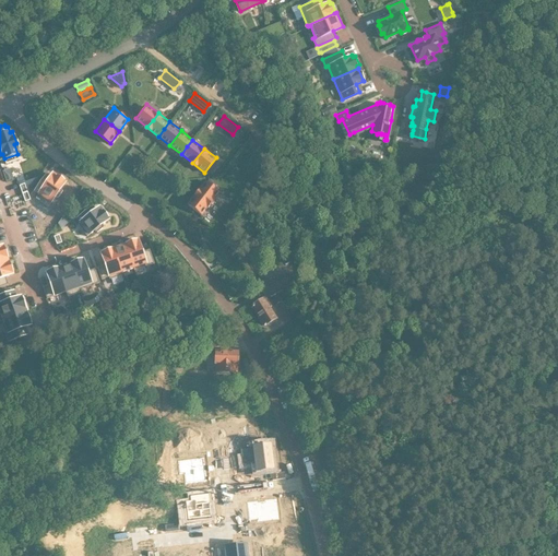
[(44,175),(34,189),(38,191),(35,196),(47,204),(54,194),(57,196),(61,189),(60,187),(64,180),(62,179),(63,177),(58,173),(57,175),(51,172),(47,178),(44,175)]
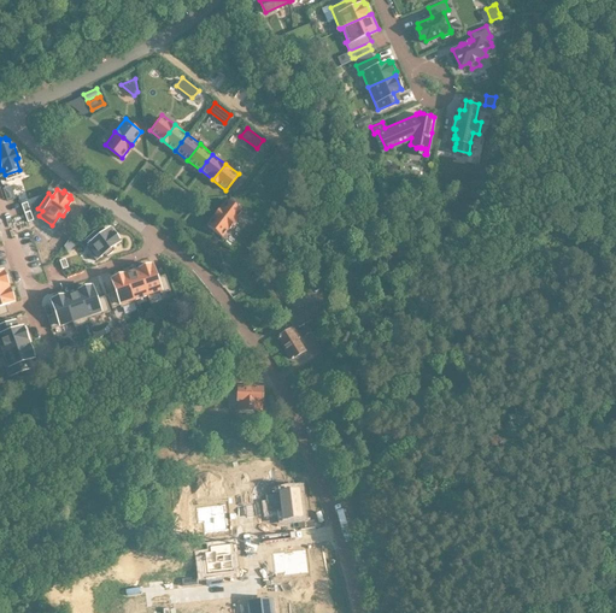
[(227,198),(216,211),(233,223),(242,210),(227,198)]
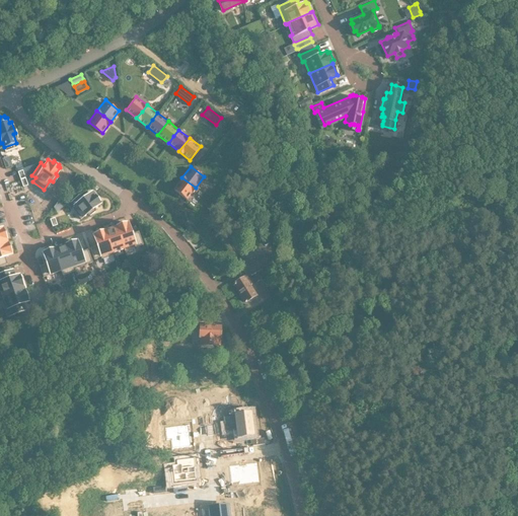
[(173,188),(188,199),(196,188),(181,177),(173,188)]
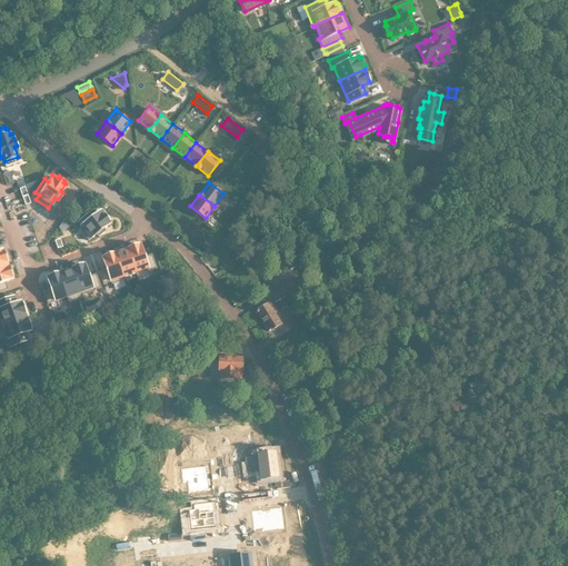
[(91,209),(78,220),(80,224),(79,226),(88,238),(96,232),(98,234),(105,229),(103,226),(109,221),(100,209),(95,214),(91,209)]
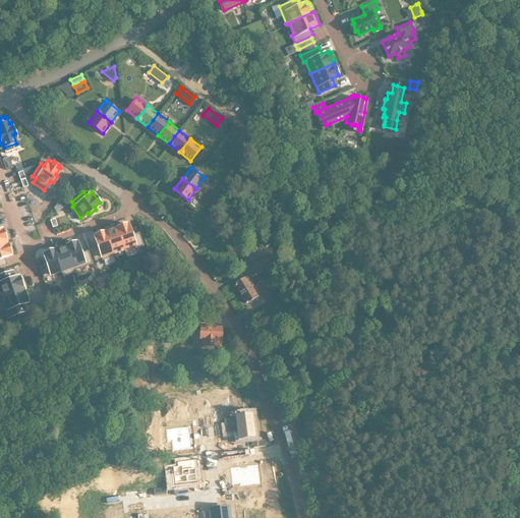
[(32,210),(37,223),(43,221),(45,217),(40,214),(33,209),(32,210)]
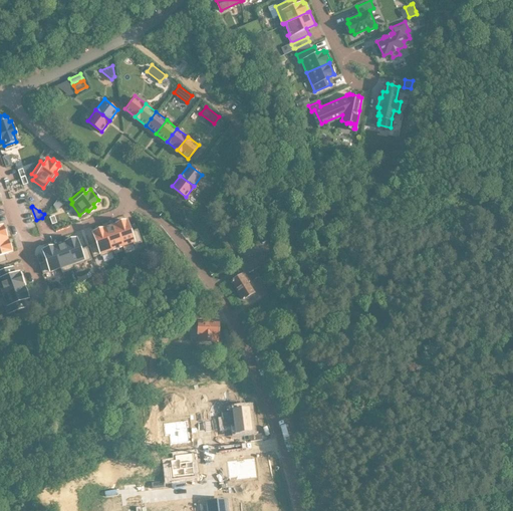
[(116,223),(115,223),(122,244),(133,241),(134,243),(142,240),(137,228),(131,230),(126,219),(124,220),(123,218),(115,221),(116,223)]
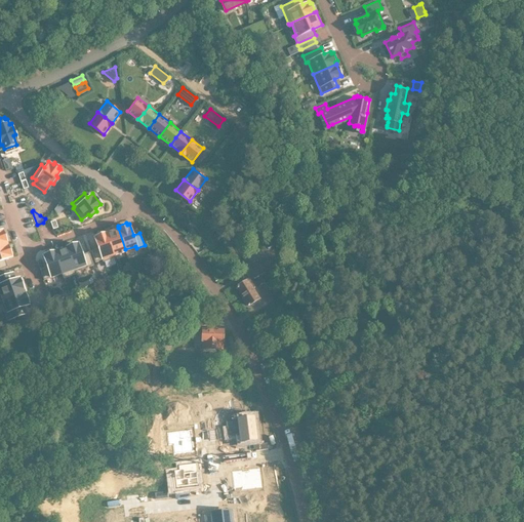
[(118,228),(106,232),(114,253),(125,249),(118,228)]
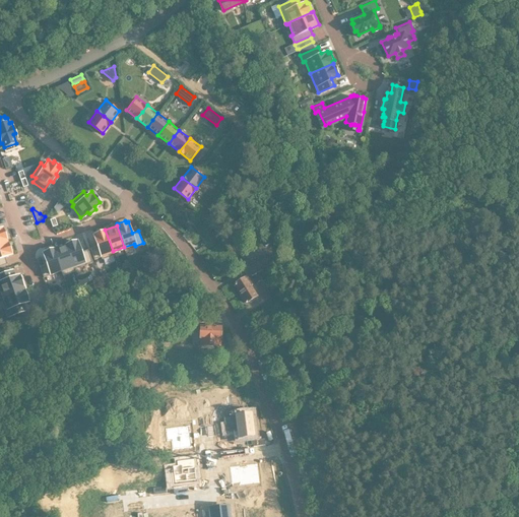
[(98,245),(90,247),(94,258),(101,255),(102,257),(113,253),(113,251),(105,230),(93,234),(98,245)]
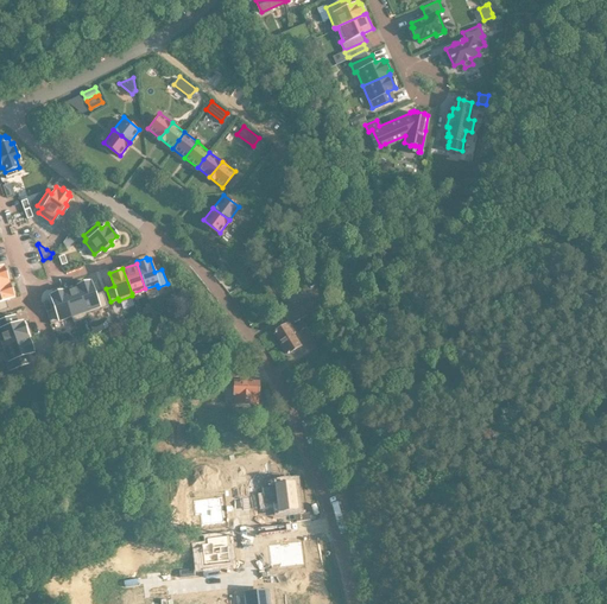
[(7,280),(0,283),(0,309),(8,306),(6,298),(13,296),(7,280)]
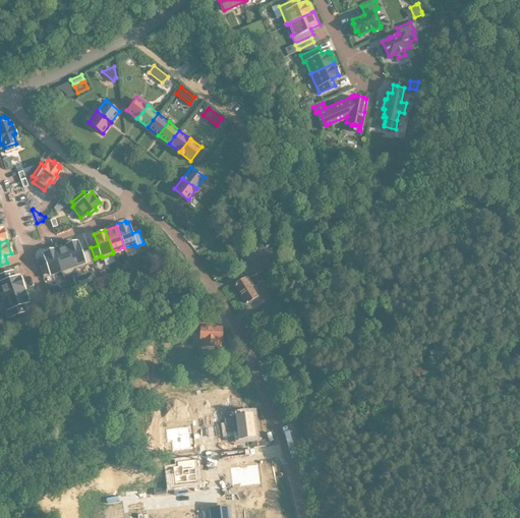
[(77,240),(65,244),(74,268),(93,262),(88,248),(81,251),(77,240)]
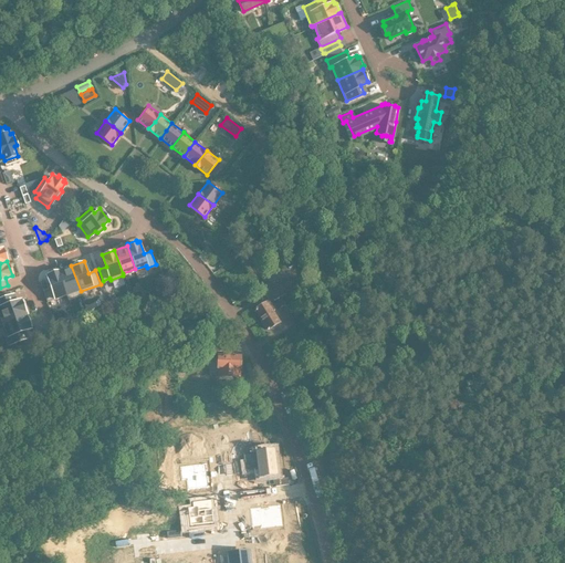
[(71,266),(59,270),(67,293),(69,298),(82,293),(81,291),(71,266)]
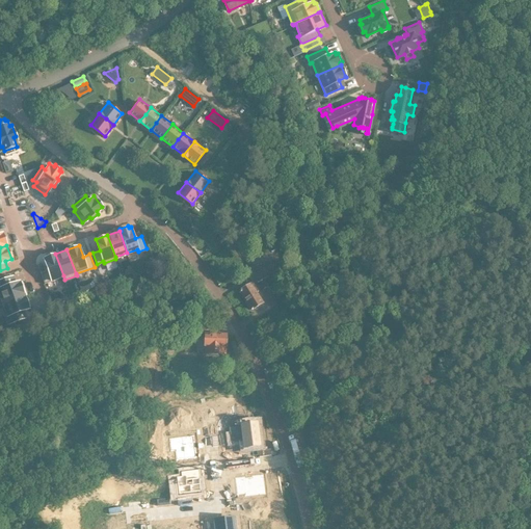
[(48,269),(41,271),(45,282),(51,280),(63,275),(55,254),(54,254),(53,252),(45,255),(46,257),(44,258),(48,269)]
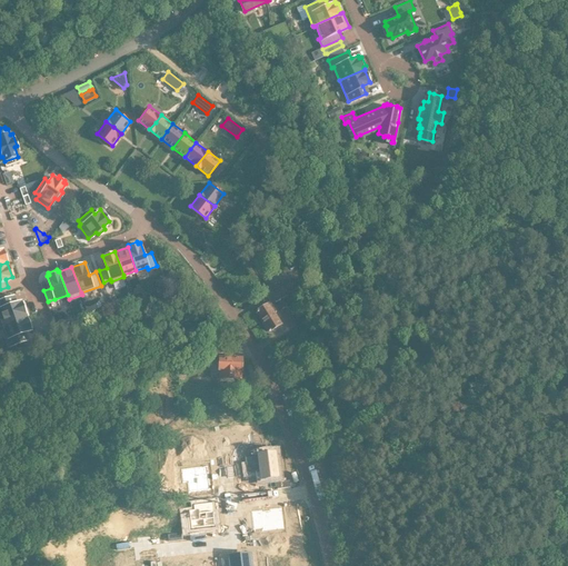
[(289,309),(295,305),(288,293),(276,300),(280,308),(287,305),(289,309)]
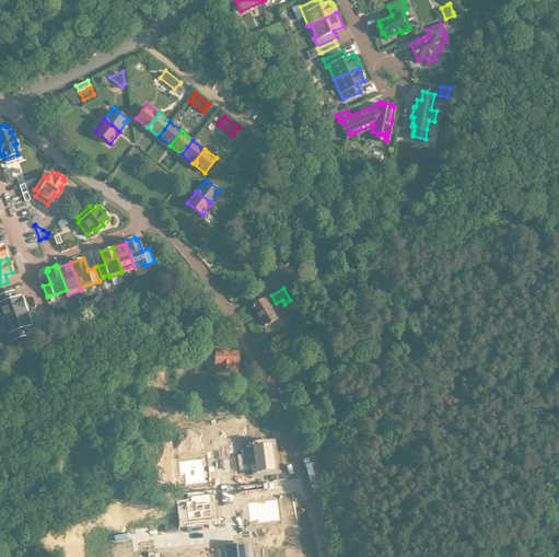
[(11,291),(0,293),(0,317),(25,310),(27,309),(23,294),(13,298),(11,291)]
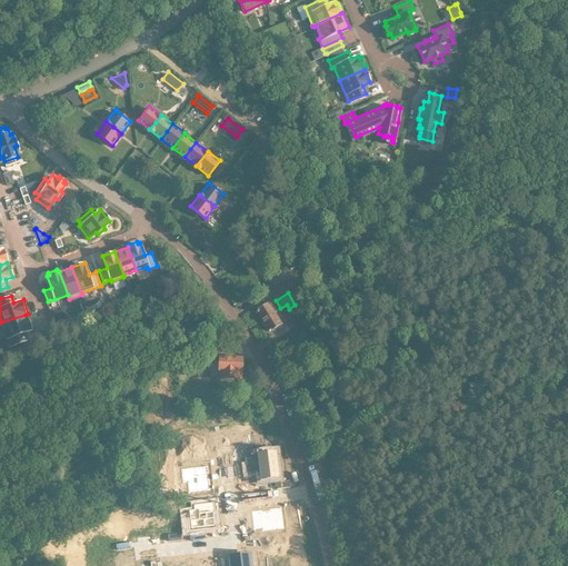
[(258,310),(257,311),(268,329),(269,328),(269,329),(281,321),(275,310),(277,309),(271,300),(258,309),(258,310)]
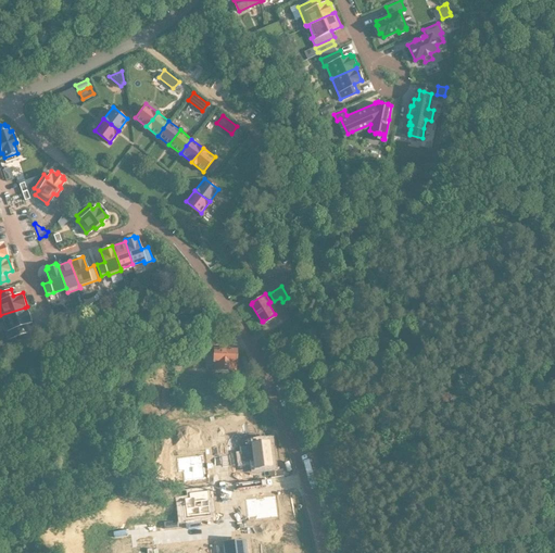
[(25,308),(0,315),(0,316),(8,338),(25,331),(23,324),(30,322),(29,319),(32,318),(28,310),(26,311),(25,308)]
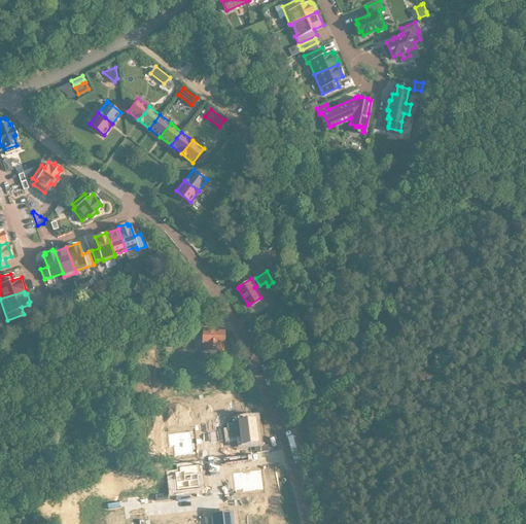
[(185,329),(197,329),(197,323),(197,318),(187,318),(187,323),(185,323),(185,329)]
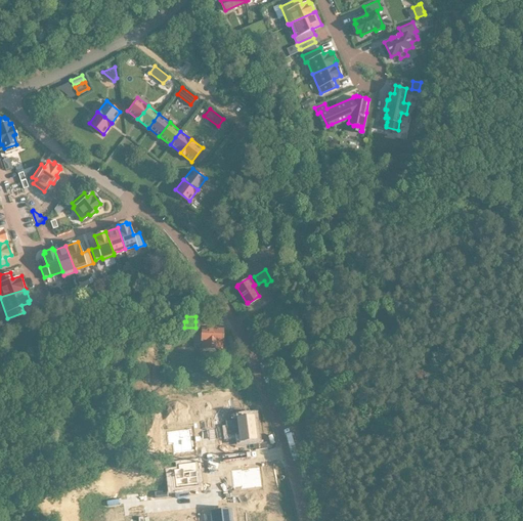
[(222,329),(201,329),(201,347),(221,347),(221,341),(222,341),(222,329)]
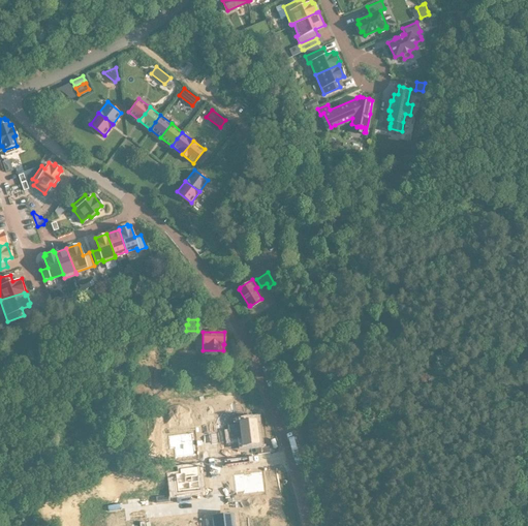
[(245,385),(216,390),(217,400),(221,400),(221,404),(230,403),(230,404),(237,403),(247,401),(245,385)]
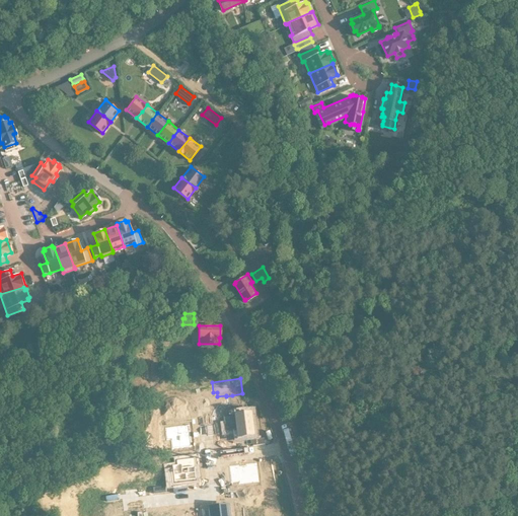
[(189,384),(155,388),(158,408),(175,406),(175,408),(186,407),(186,401),(191,400),(189,384)]
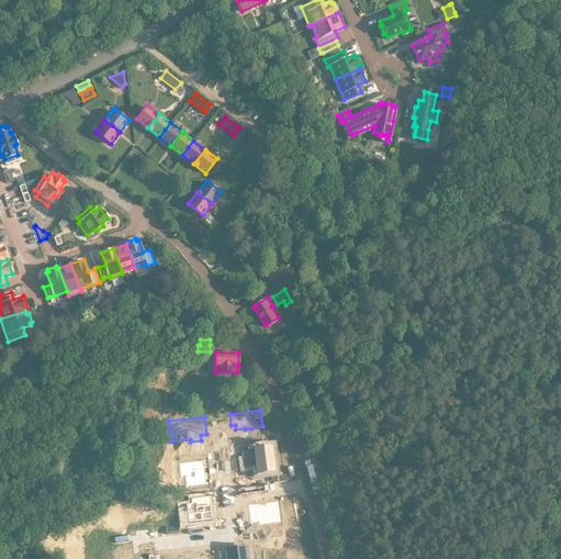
[(255,448),(248,448),(249,457),(256,456),(258,471),(275,469),(271,445),(255,447),(255,448)]
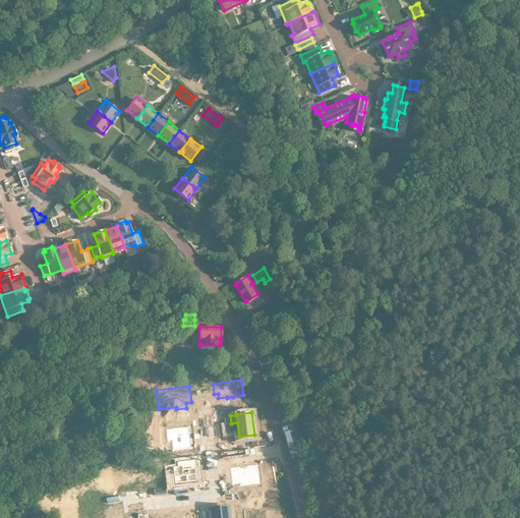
[(186,424),(162,427),(163,439),(170,438),(171,447),(189,445),(186,424)]
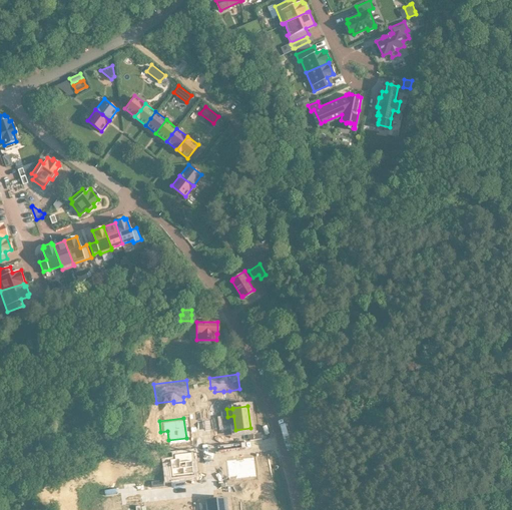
[(174,458),(169,458),(172,475),(193,473),(190,451),(174,453),(174,458)]
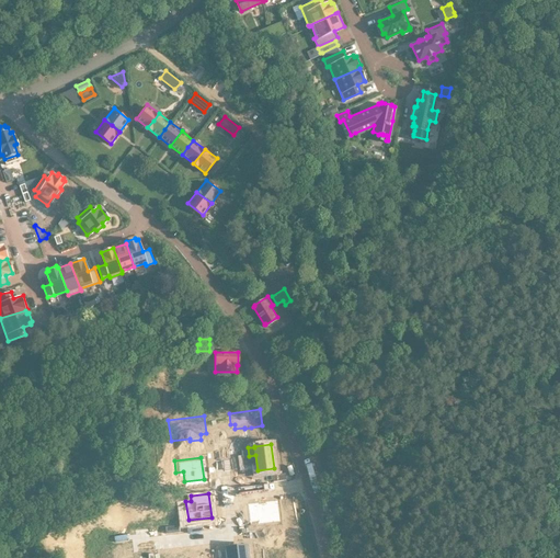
[(256,501),(248,502),(250,522),(278,517),(276,499),(265,500),(265,501),(256,502),(256,501)]
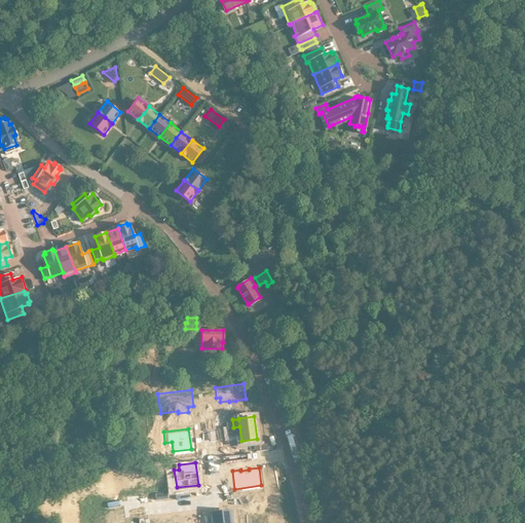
[(268,522),(266,501),(249,503),(251,522),(268,522)]
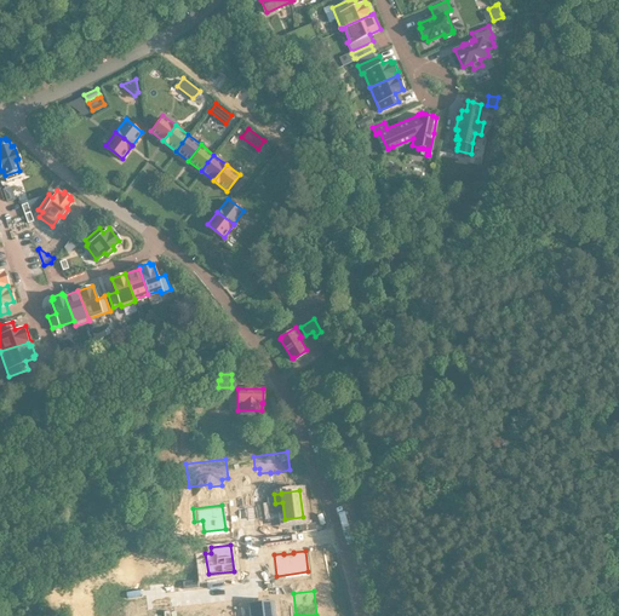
[(273,615),(271,602),(250,604),(251,615),(273,615)]
